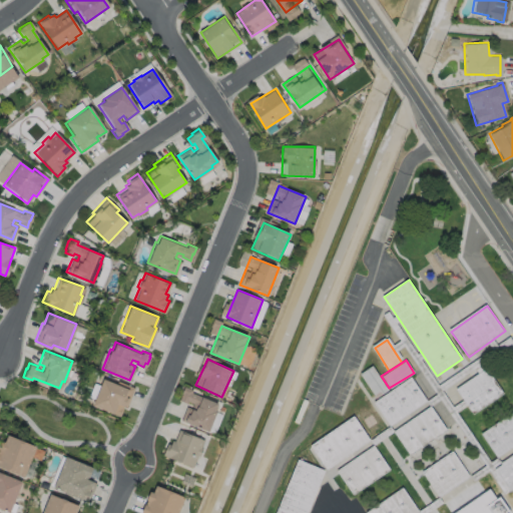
[(360,373),(375,398),(387,390),(372,365),(360,373)]
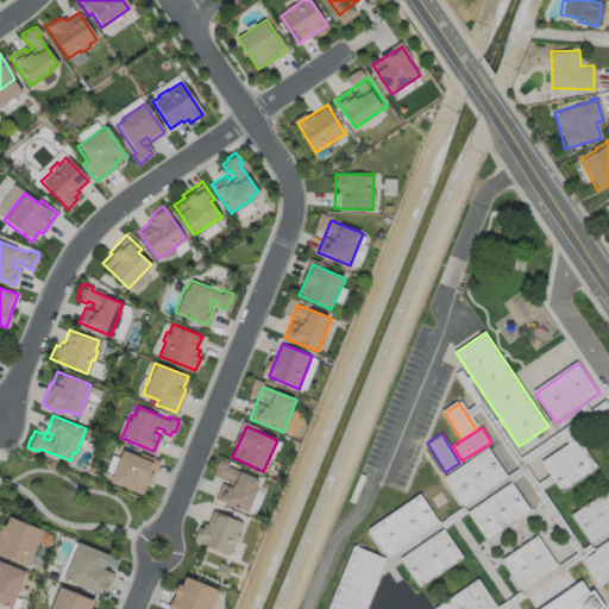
[(579,439),(544,463),(563,491),(598,468),(579,439)]
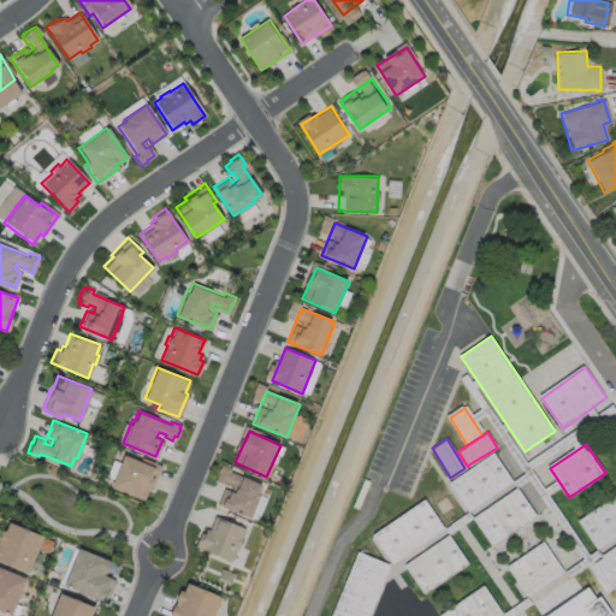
[(123,452),(140,460),(141,456),(160,465),(152,487),(147,486),(146,489),(147,489),(143,498),(110,485),(123,452)]
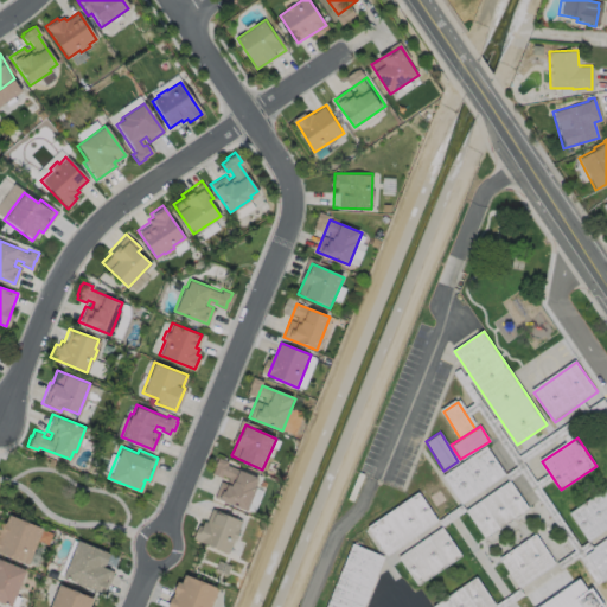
[(487,448),(445,477),(464,504),(505,475),(487,448)]
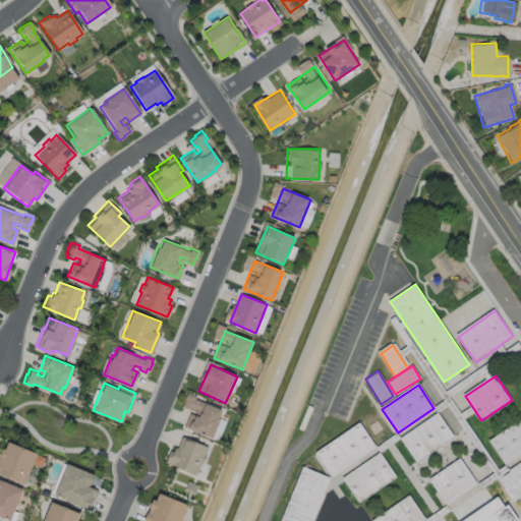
[(193,398),(224,410),(212,440),(181,427),(193,398)]
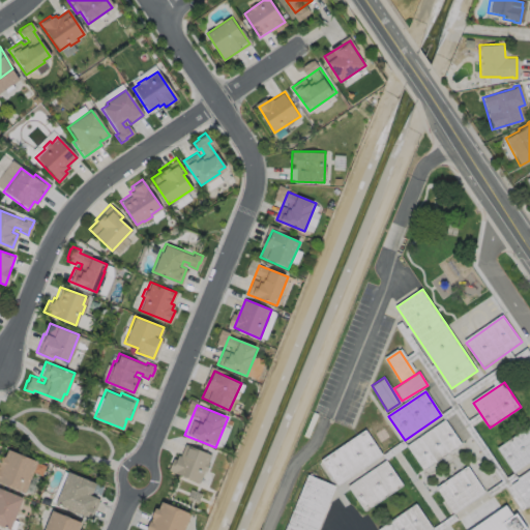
[(446,421),(408,446),(424,472),(463,446),(446,421)]
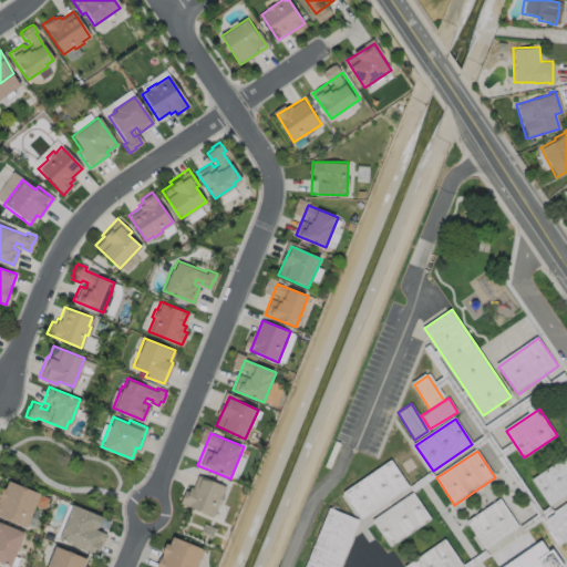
[(566,459),(566,497),(553,508),(534,482),(566,459)]
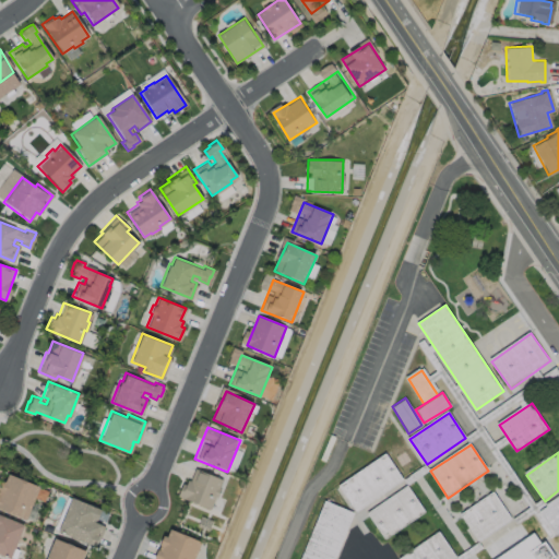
[(388,455),(404,480),(357,512),(341,487),(388,455)]
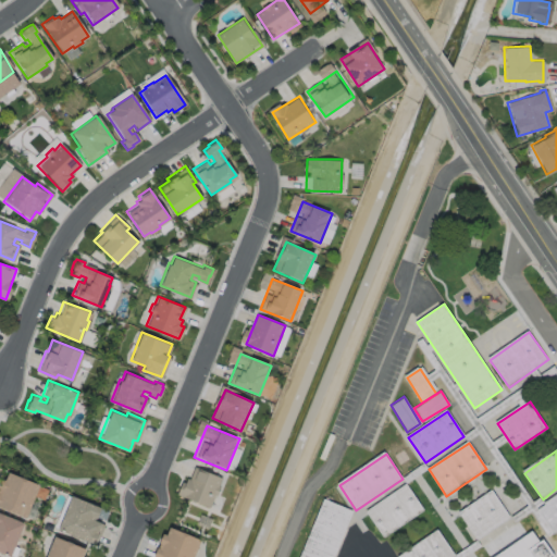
[(195,467),(224,479),(211,510),(183,498),(195,467)]
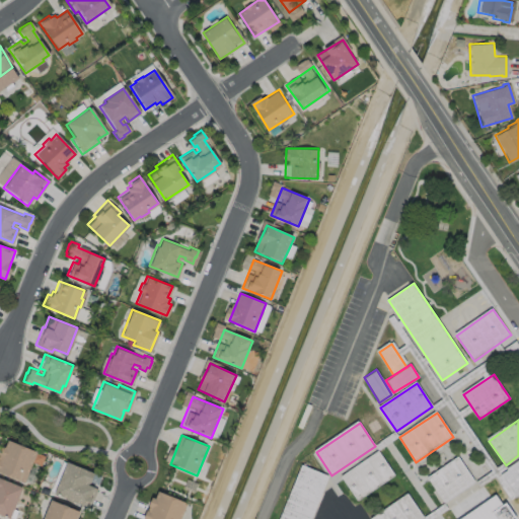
[(6,439),(35,450),(35,451),(44,454),(40,463),(31,460),(23,480),(0,470),(0,444),(3,445),(6,439)]
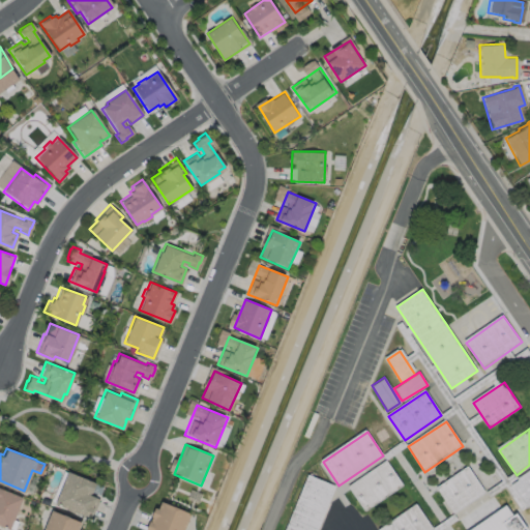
[(388,463),(404,487),(365,512),(350,488),(388,463)]
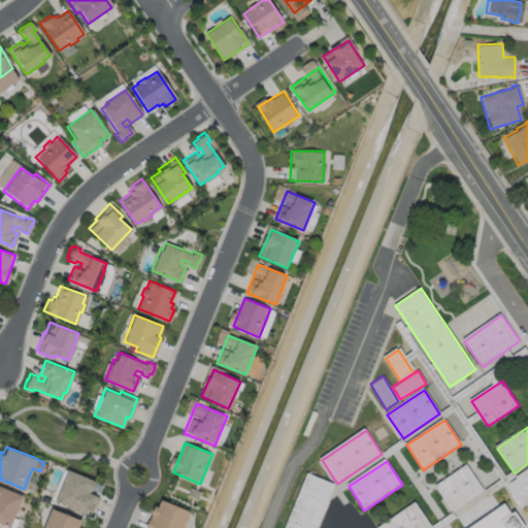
[(468,466),(486,491),(455,513),(438,488),(468,466)]
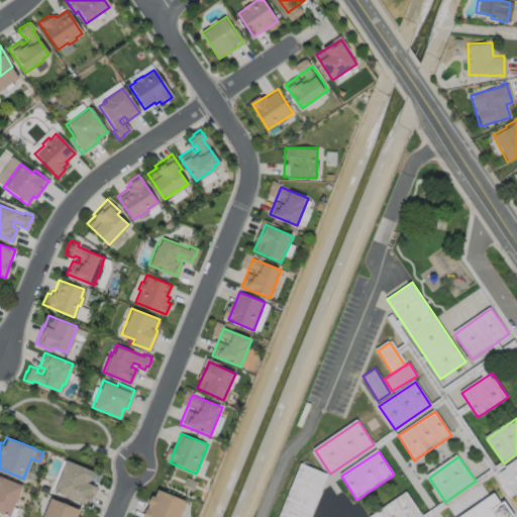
[(92,471),(88,481),(87,481),(87,483),(96,487),(88,506),(53,491),(65,459),(92,471)]
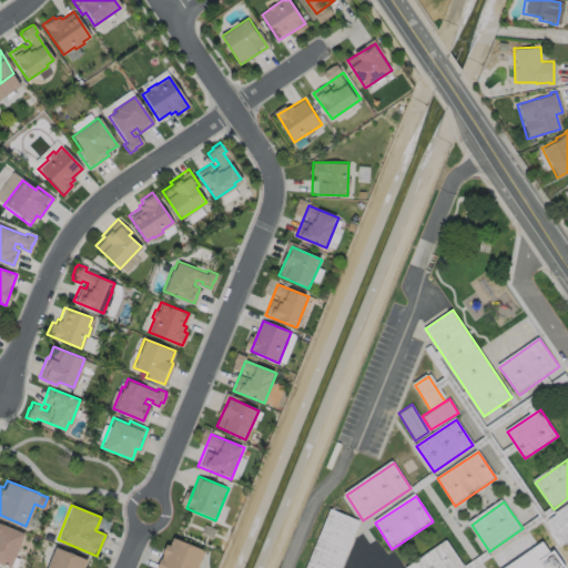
[(567,506),(550,519),(567,545),(567,506)]
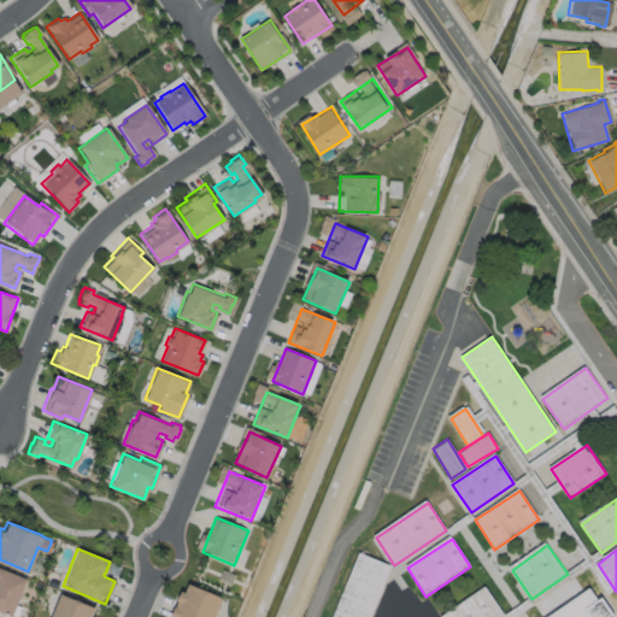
[(369,616),(388,564),(356,552),(330,616),(369,616)]
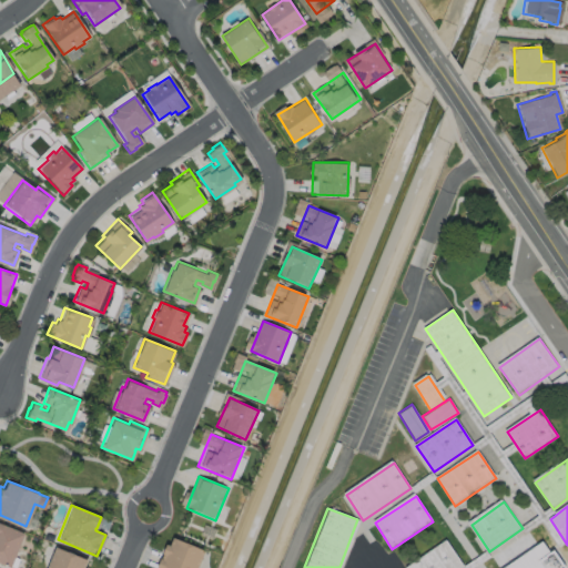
[(0,554),(0,516),(19,525),(6,557),(0,554)]
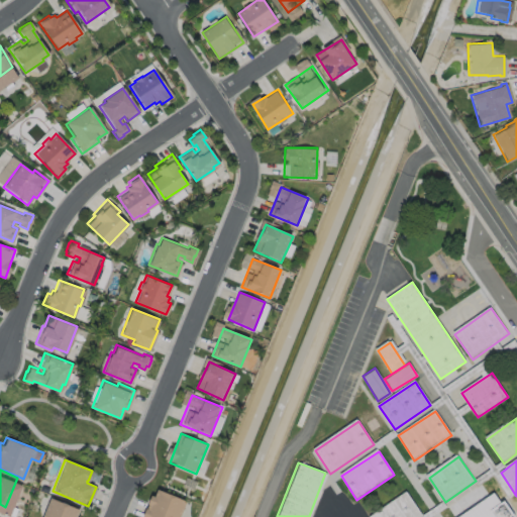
[(479,487),(496,512),(488,516),(453,516),(447,508),(479,487)]
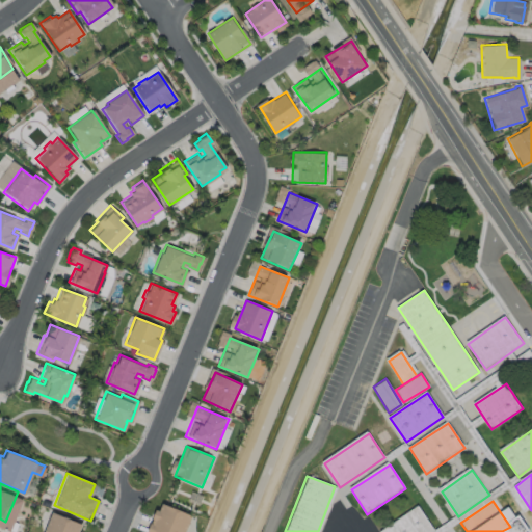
[(149,531),(161,503),(192,515),(185,531),(149,531)]
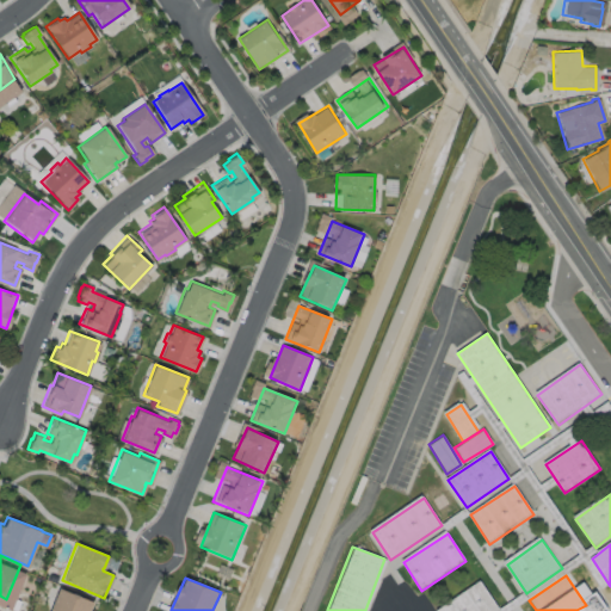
[(439,610),(481,584),(500,610),(439,610)]
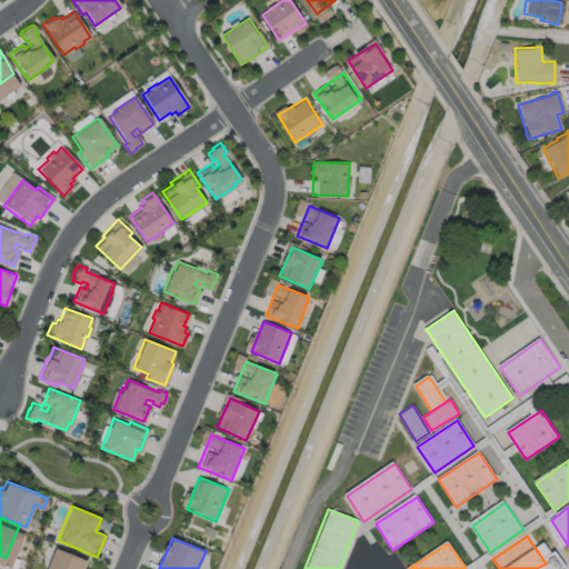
[(45,568),(55,547),(87,560),(82,568),(45,568)]
